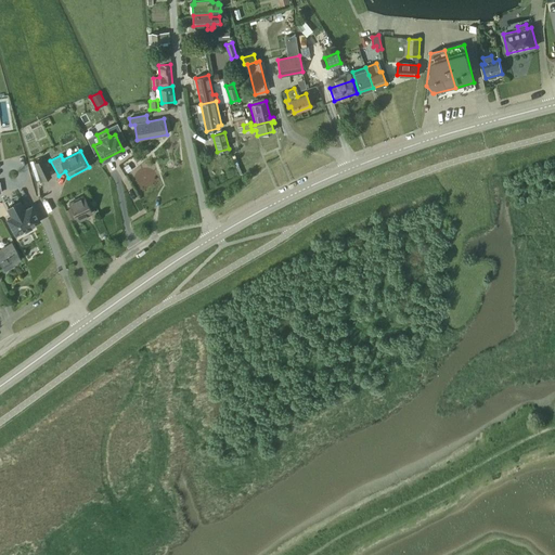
[(51,175),(42,157),(34,162),(39,181),(51,175)]
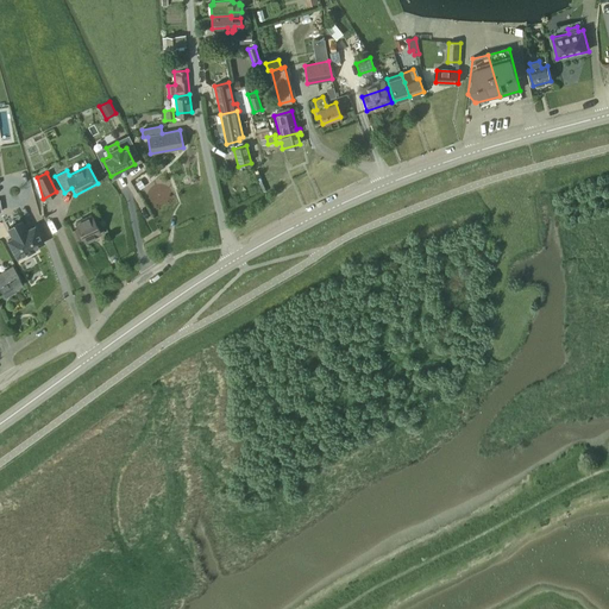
[(101,234),(92,215),(76,224),(85,242),(101,234)]
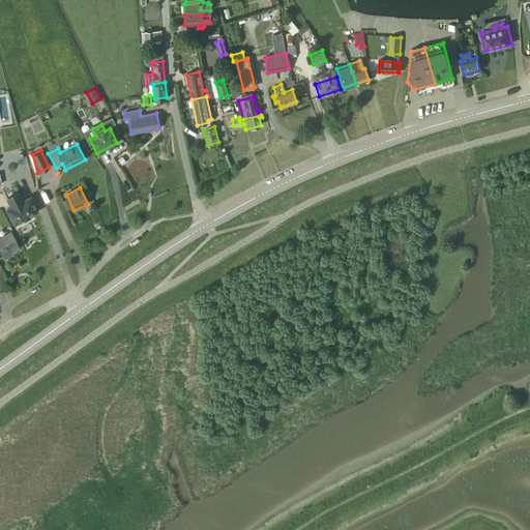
[(7,199),(11,206),(6,208),(15,224),(37,211),(29,196),(23,200),(19,192),(7,199)]
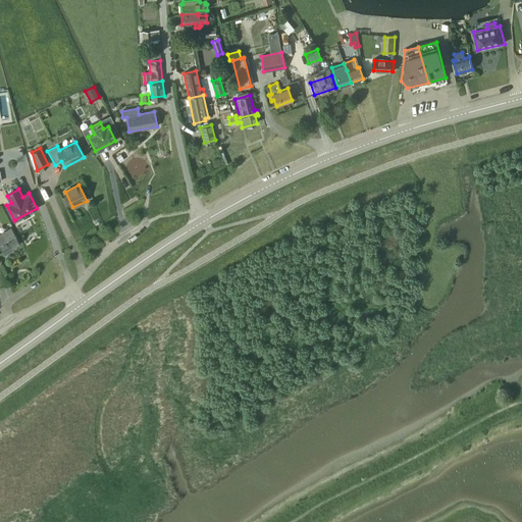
[(19,244),(11,228),(0,233),(0,246),(4,255),(13,250),(12,248),(19,244)]
